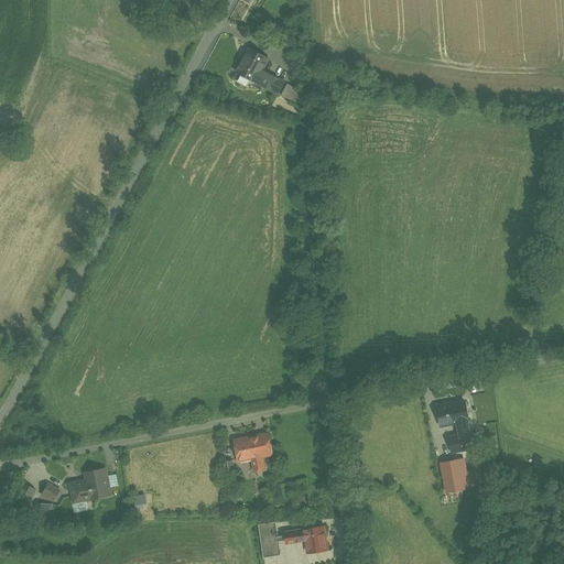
[(284,83),(262,71),(269,58),(250,49),(237,72),(256,83),(256,82),(278,94),(284,83)]
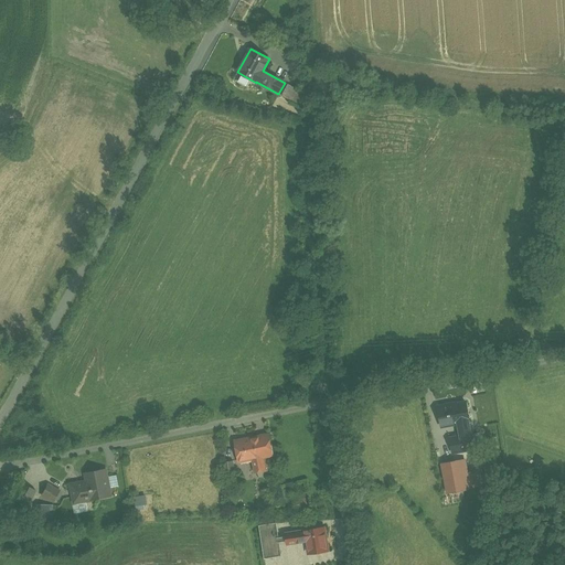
[(298,89),(288,84),(281,96),(291,100),(298,89)]
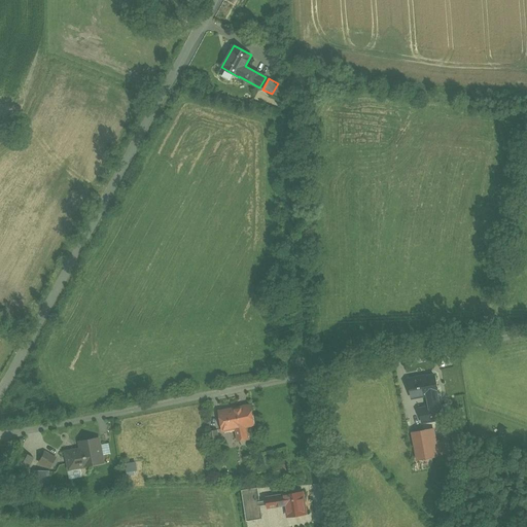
[(434,375),(419,378),(419,377),(409,379),(412,397),(428,394),(437,393),(434,375)]
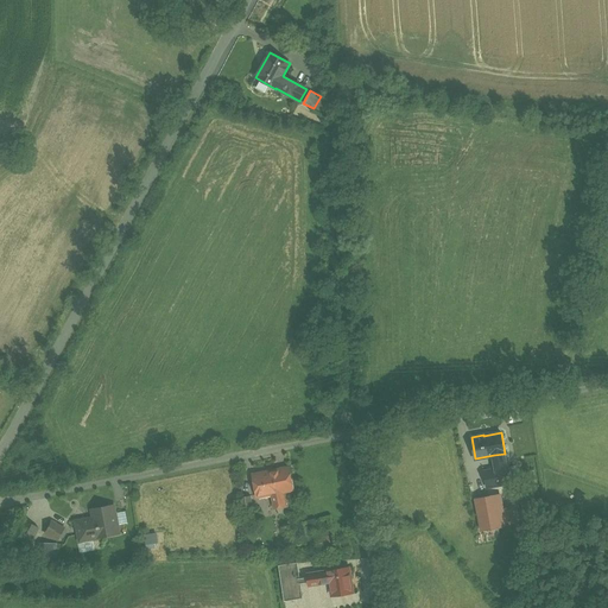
[(505,454),(494,455),(496,469),(498,469),(501,485),(511,482),(508,467),(507,467),(505,454)]
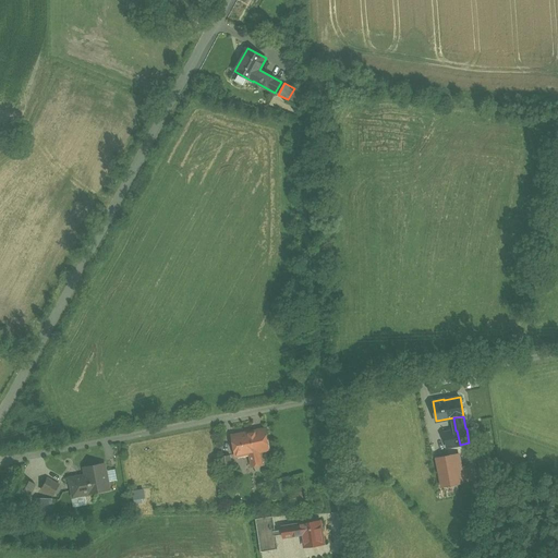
[(265,429),(232,436),(237,456),(250,453),(252,466),(263,464),(259,451),(269,449),(265,429)]
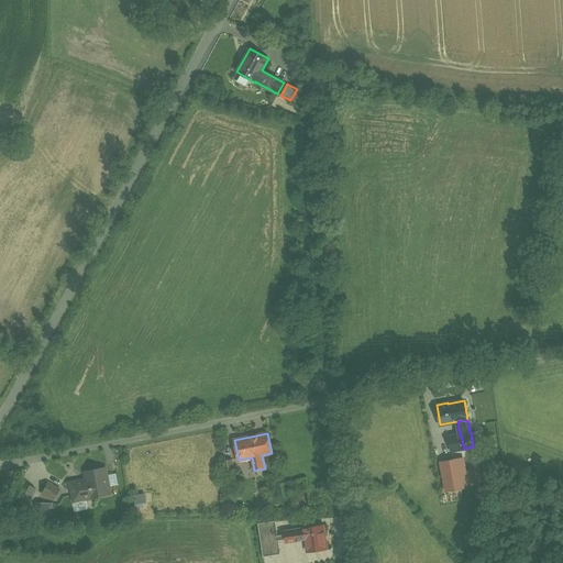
[(460,434),(449,437),(452,451),(464,449),(461,434),(460,434)]
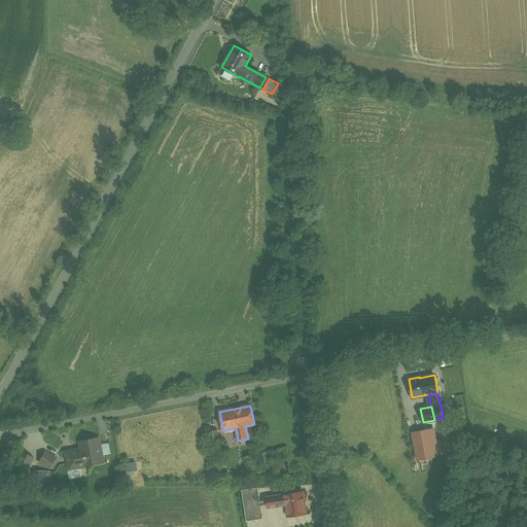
[(433,428),(413,432),(418,460),(438,457),(435,441),(433,428)]
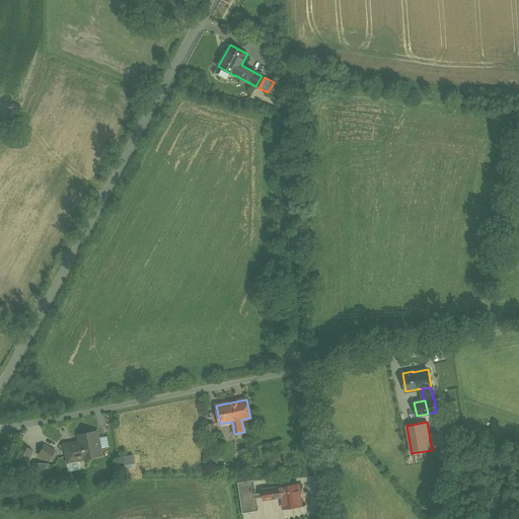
[(214,424),(205,425),(207,438),(216,436),(214,424)]
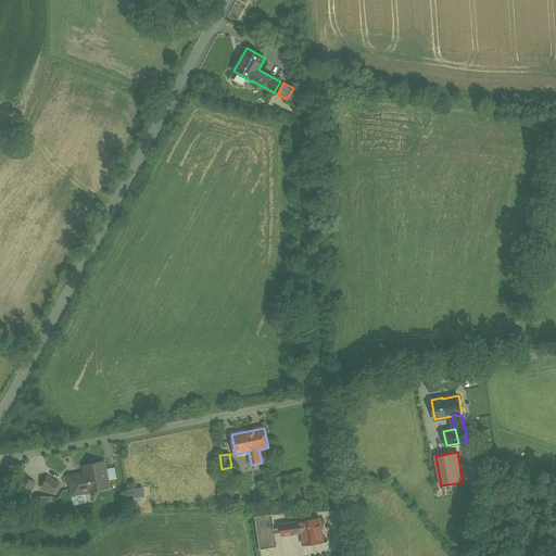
[(75,494),(110,487),(104,463),(85,466),(87,474),(72,477),(75,494)]
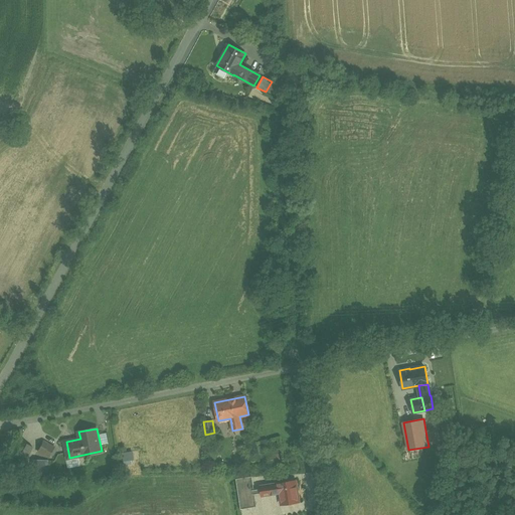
[(433,430),(425,431),(428,447),(435,445),(433,430)]
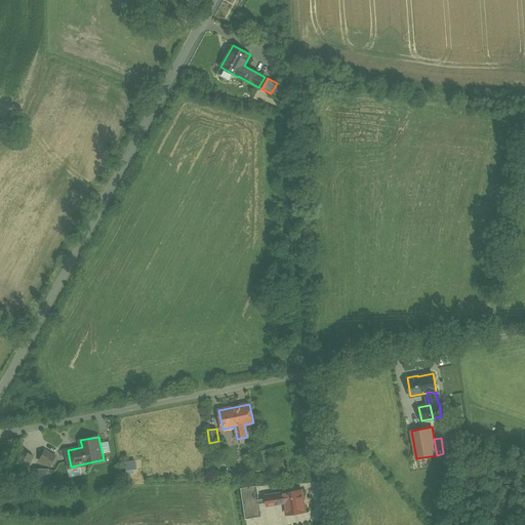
[(40,458),(53,468),(61,456),(47,448),(40,458)]
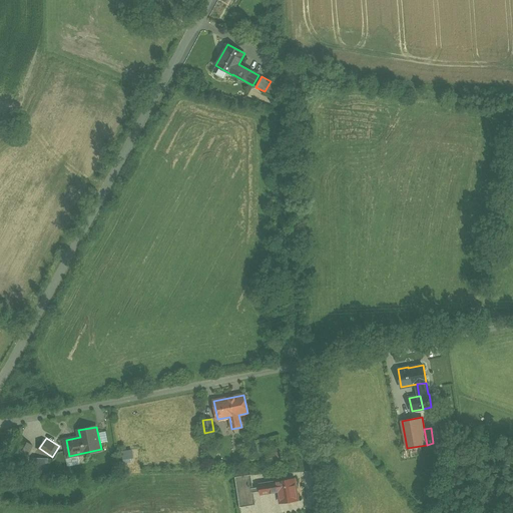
[(124,450),(126,463),(136,462),(135,450),(124,450)]
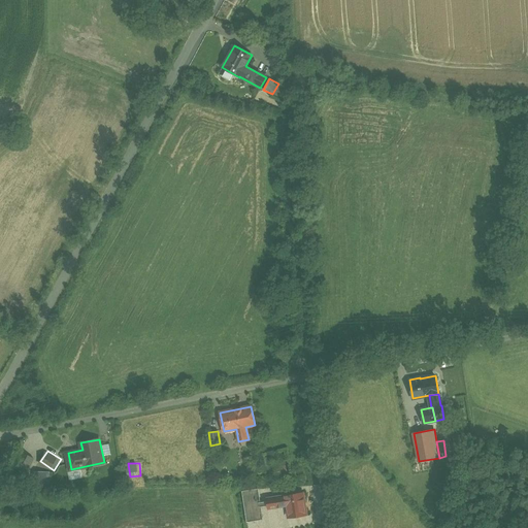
[(290,475),(289,466),(275,467),(276,476),(290,475)]
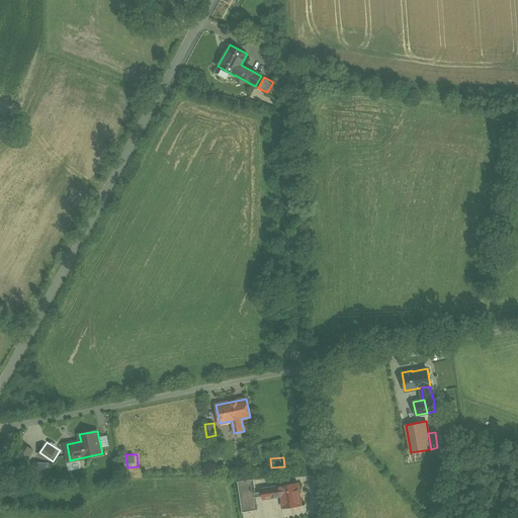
[(257,480),(246,482),(247,493),(258,492),(257,480)]
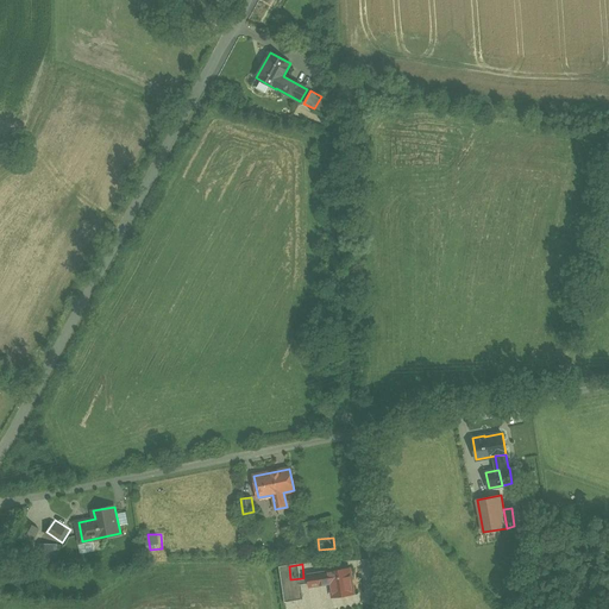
[(350,569),(328,572),(308,576),(309,586),(331,583),(333,597),(353,594),(350,569)]
